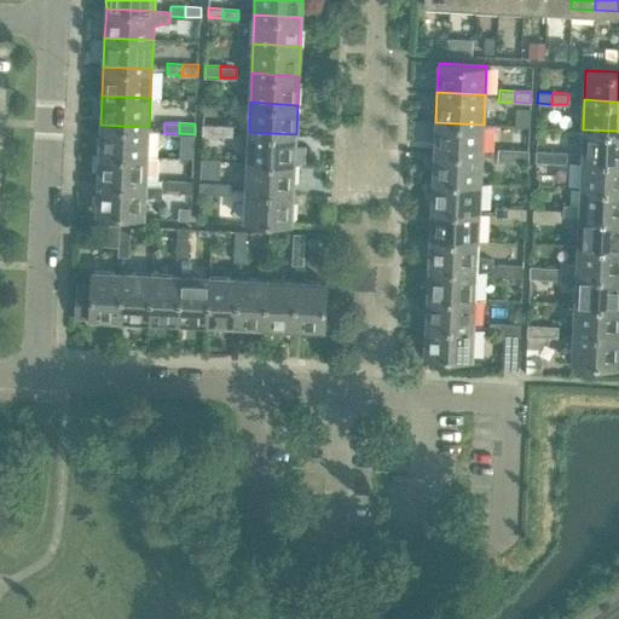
[(482,154),(484,125),(435,122),(434,151),(482,154)]
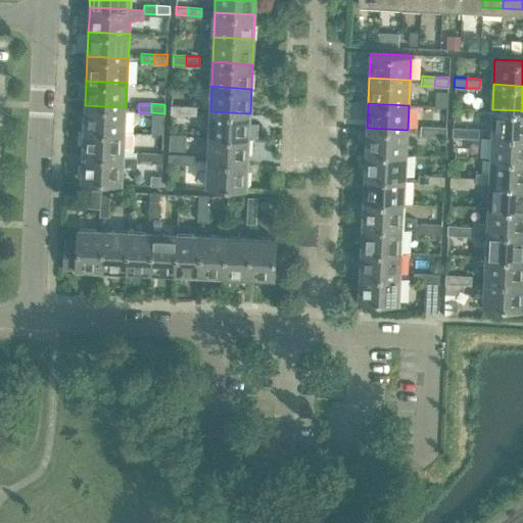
[(184,114),(184,105),(172,104),(171,113),(184,114)]
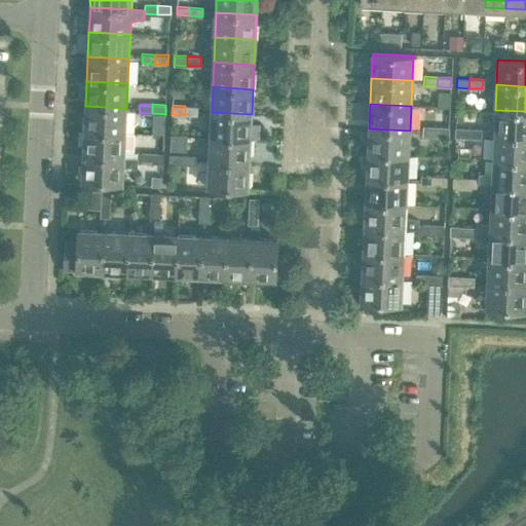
[(125,132),(126,108),(85,106),(84,130),(125,133),(125,132)]
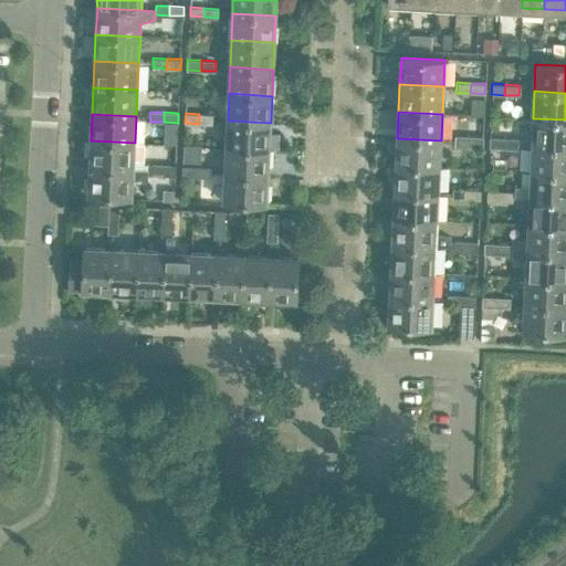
[(212,125),(213,115),(199,114),(199,124),(212,125)]
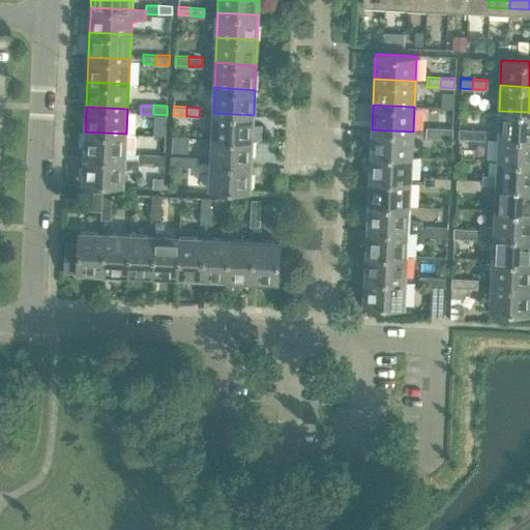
[(529,137),(529,112),(499,111),(498,136),(529,137)]
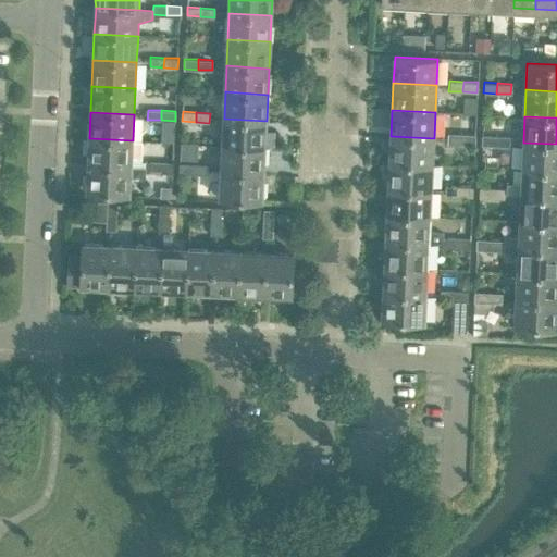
[(264,146),(267,121),(224,119),(223,144),(264,146)]
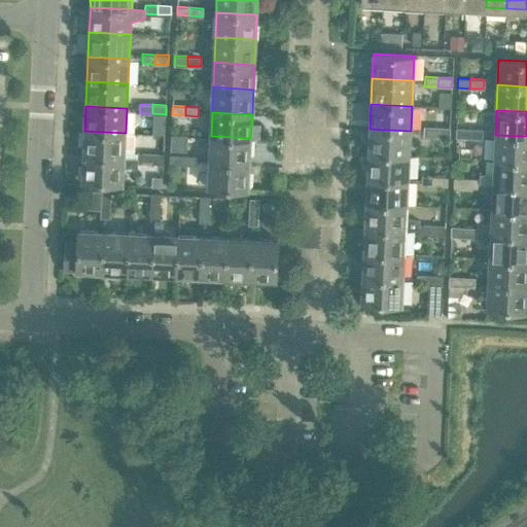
[(435,136),(435,127),(424,127),(423,136),(435,136)]
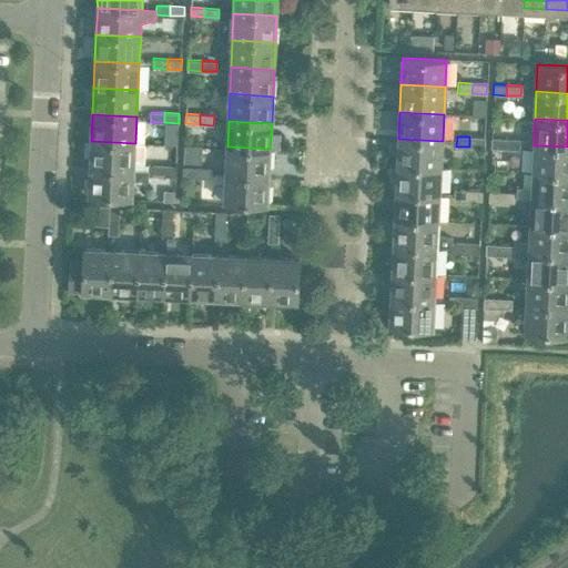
[(484,148),(484,138),(469,137),(469,146),(484,148)]
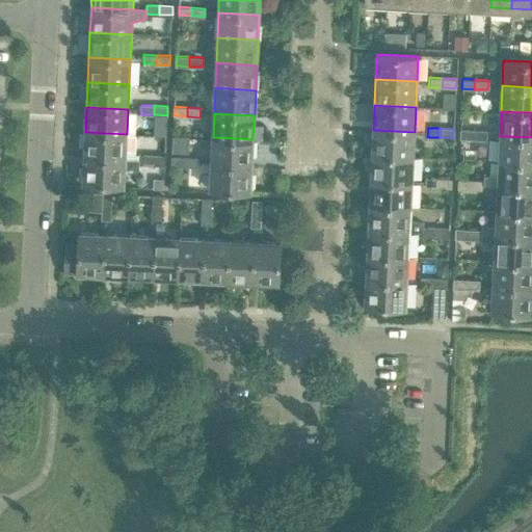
[(472,138),(473,129),(460,129),(459,138),(472,138)]
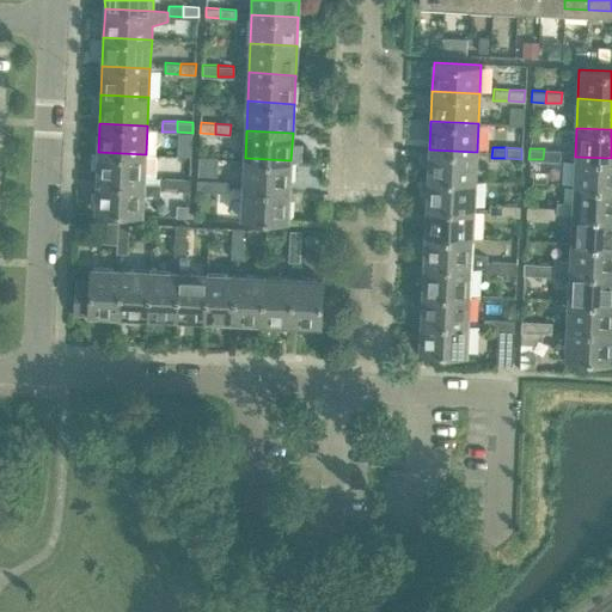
[(558,160),(560,150),(544,148),(543,159),(558,160)]
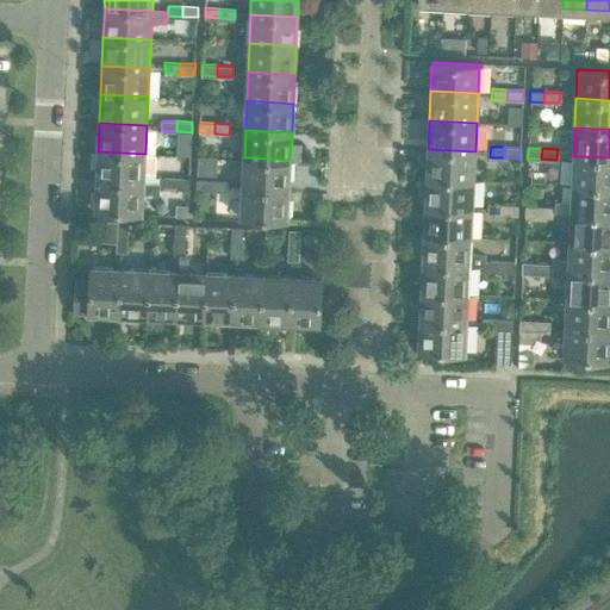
[(473,180),(475,151),(428,149),(427,178),(473,180)]
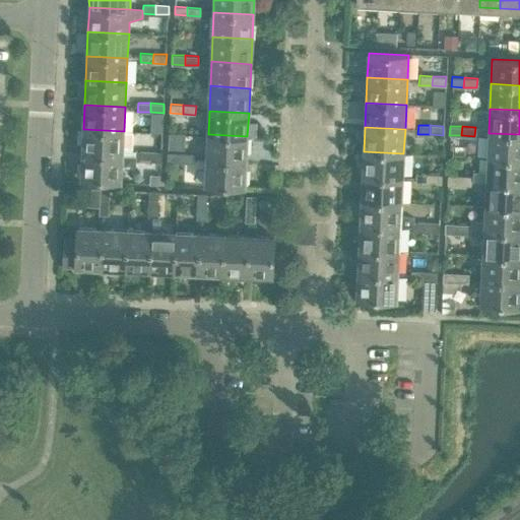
[(124,131),(83,129),(82,153),(123,154),(123,146),(133,146),(134,131),(124,130),(124,131)]
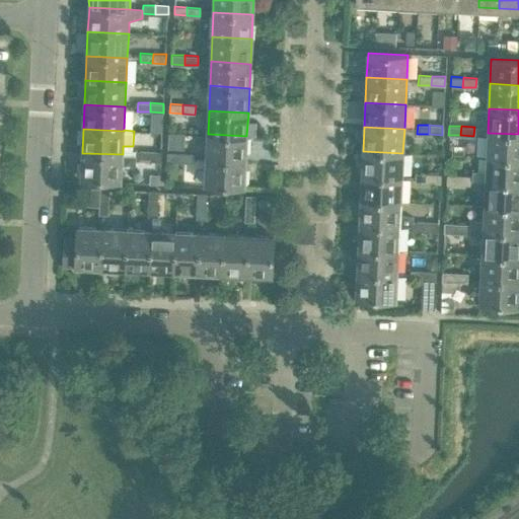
[(518,158),(518,134),(488,133),(487,157),(518,158)]
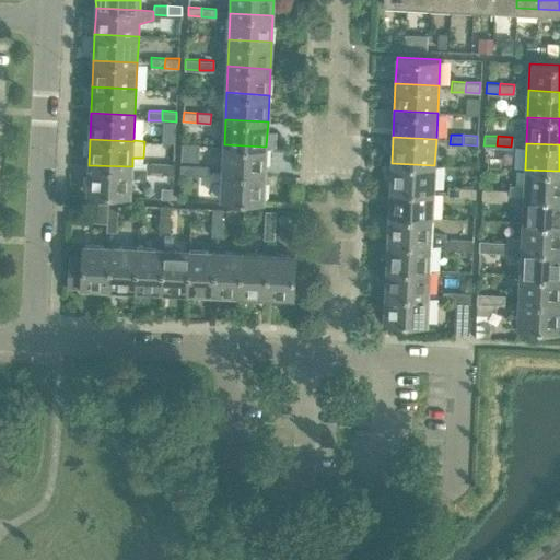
[(265,174),(266,147),(224,144),(222,172),(265,174)]
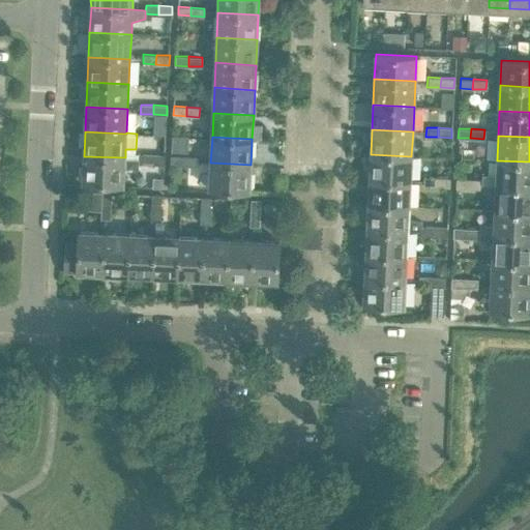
[(151,164),(151,154),(139,153),(139,158),(139,163),(151,164)]
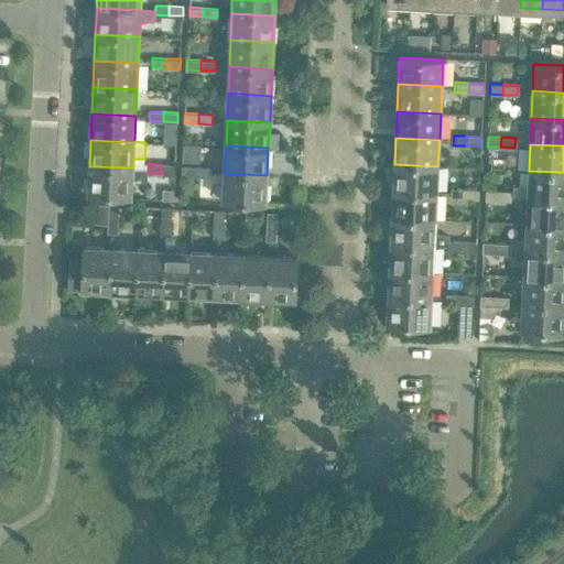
[(175,174),(175,164),(161,164),(161,174),(175,174)]
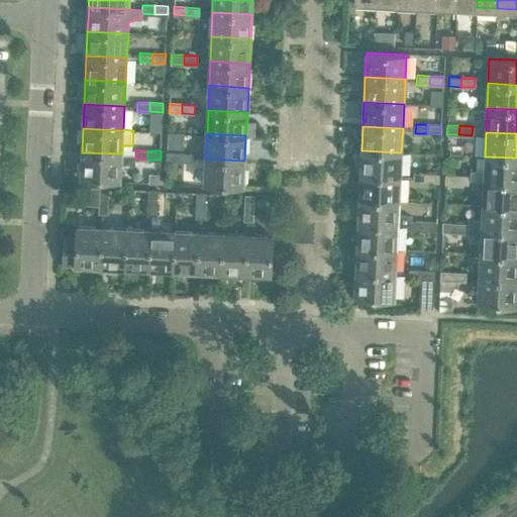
[(400,177),(401,152),(362,150),(359,175),(400,177)]
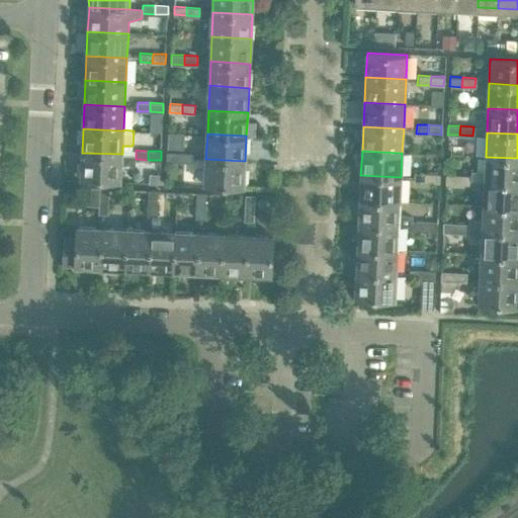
[(179,162),(180,152),(167,152),(167,161),(179,162)]
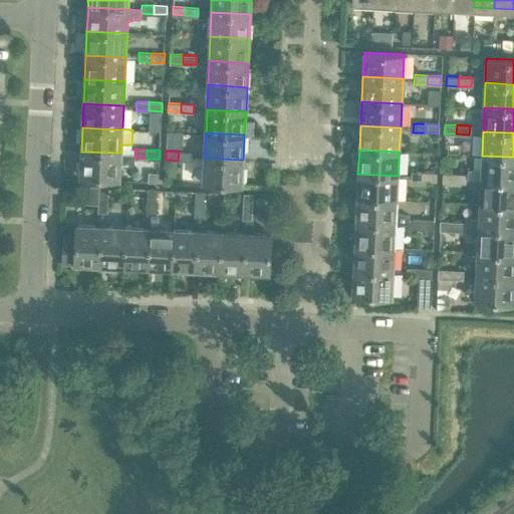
[(191,161),(192,152),(179,151),(178,161),(191,161)]
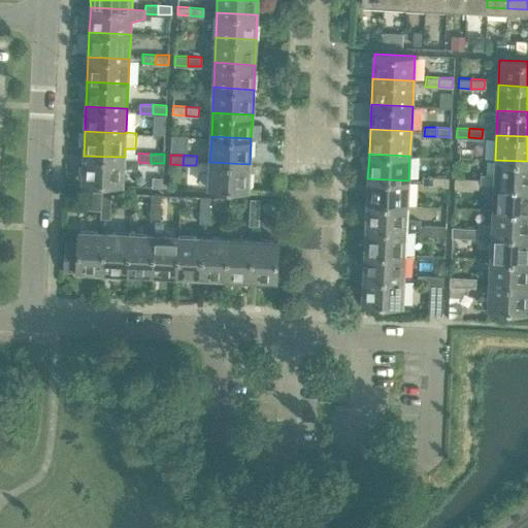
[(124,184),(125,168),(138,167),(138,162),(138,158),(125,157),(84,156),(81,182),(124,184)]
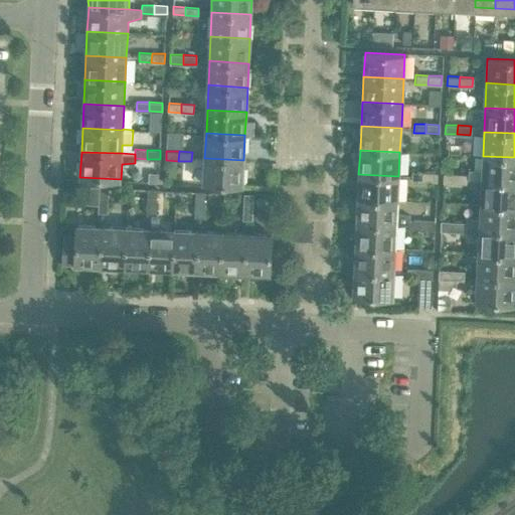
[(514,181),(514,157),(483,156),(482,170),(468,169),(468,174),(468,178),(481,179),(481,180),(514,181)]
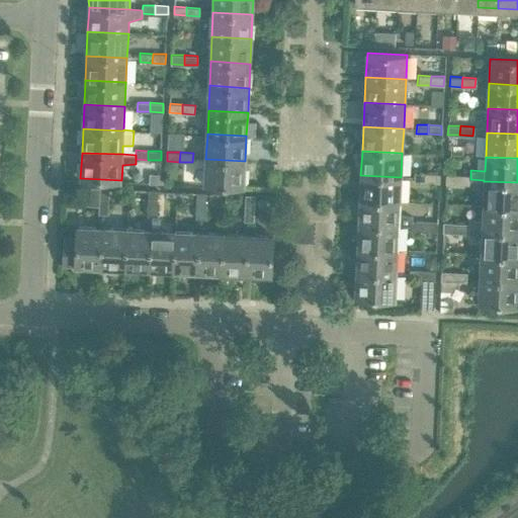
[(244,186),(245,161),(205,159),(204,184),(244,186)]
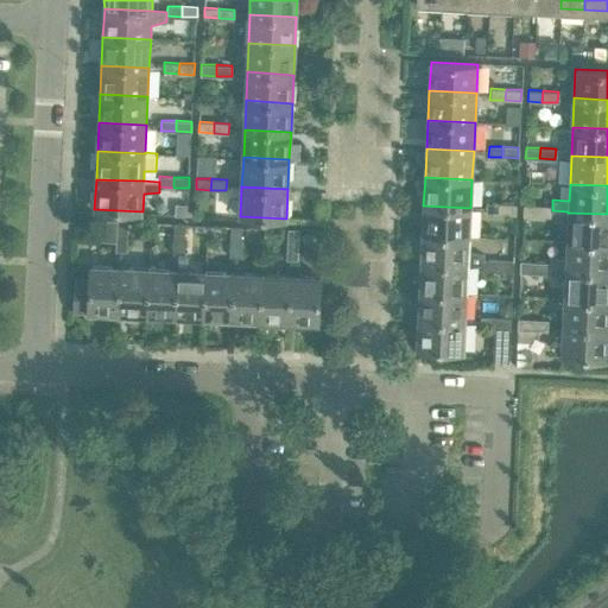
[(500,214),(501,203),(486,203),(486,213),(500,214)]
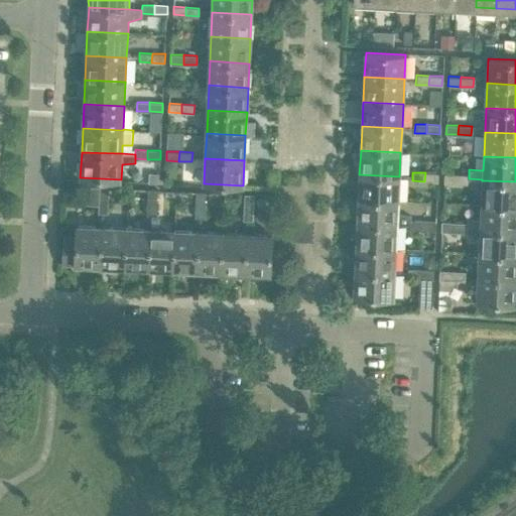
[(437,182),(437,173),(425,172),(424,181),(437,182)]
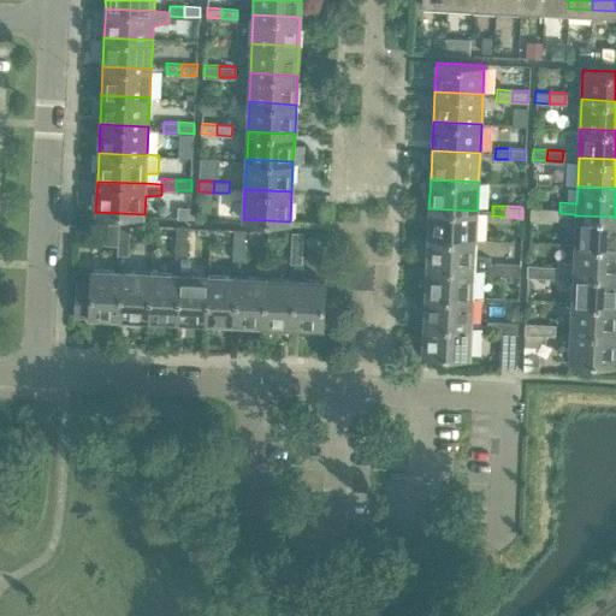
[(544,219),(544,208),(529,207),(529,218),(544,219)]
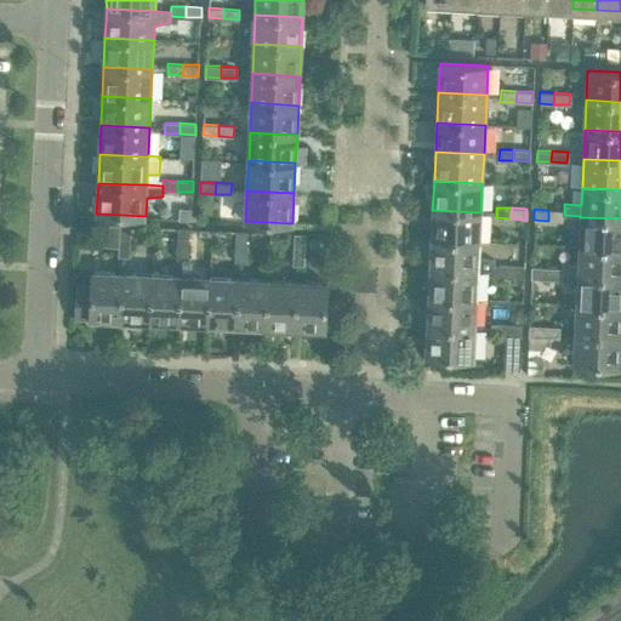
[(479,241),(480,212),(432,210),(431,238),(479,241)]
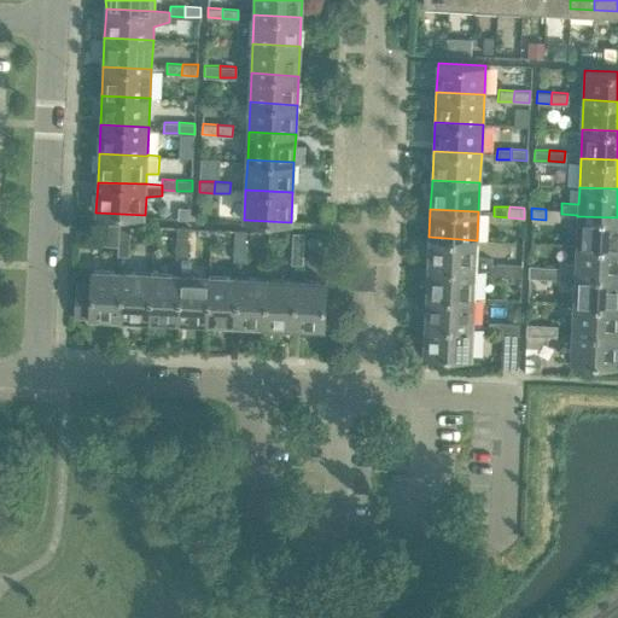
[(561,220),(561,214),(561,209),(546,209),(546,220),(561,220)]
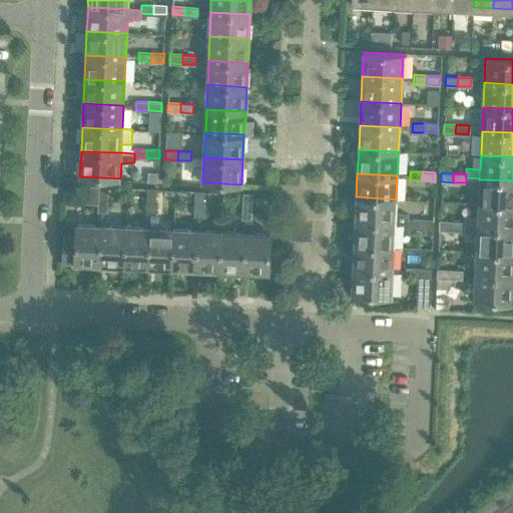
[(512,204),(512,180),(479,179),(478,203),(512,204)]
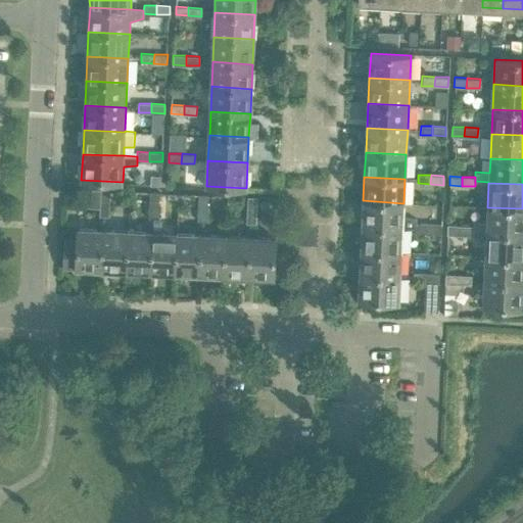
[(110,203),(111,191),(80,188),(79,207),(101,208),(101,202),(110,203)]
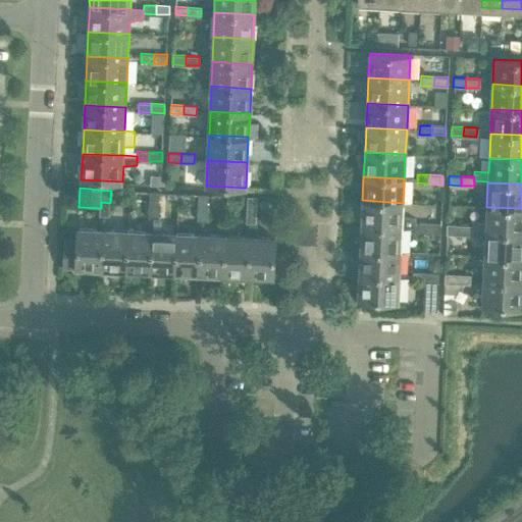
[(159,205),(159,193),(150,192),(149,205),(159,205)]
